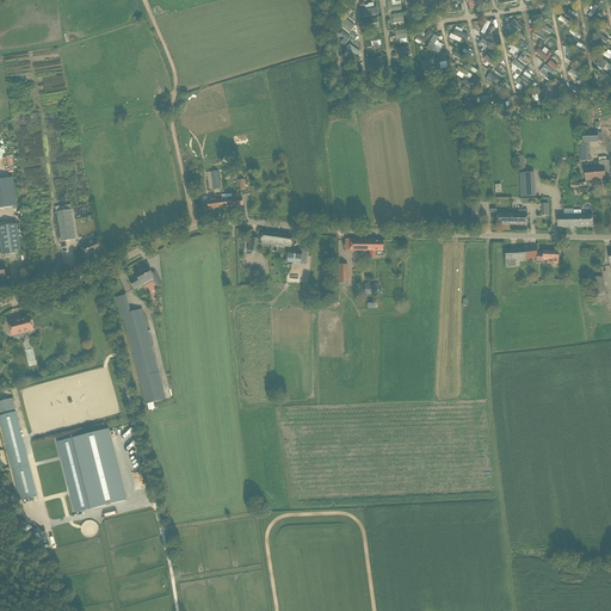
[(392,1),(386,1),(388,13),(402,10),(401,5),(392,6),(392,1)]
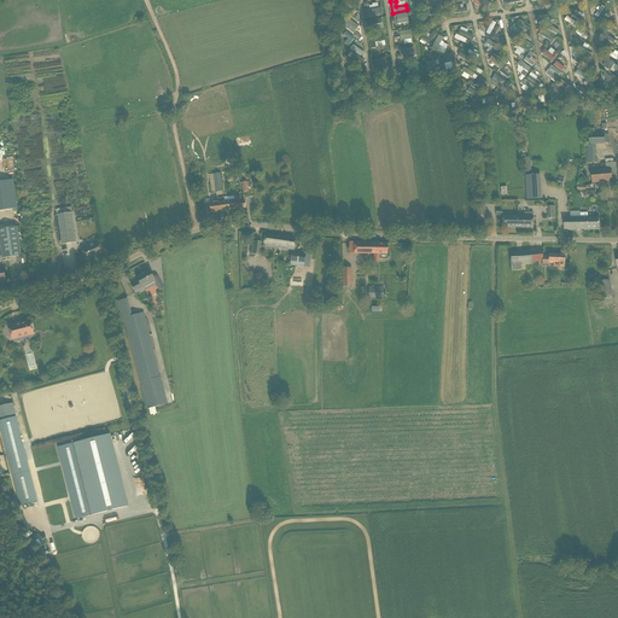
[(367,19),(384,16),(382,6),(379,6),(378,3),(369,5),(368,3),(363,3),(367,19)]
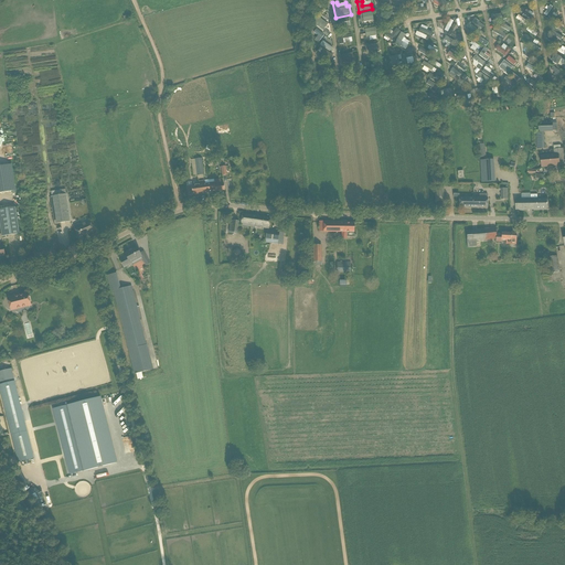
[(550,3),(545,10),(546,10),(544,13),(546,16),(554,7),(550,3)]
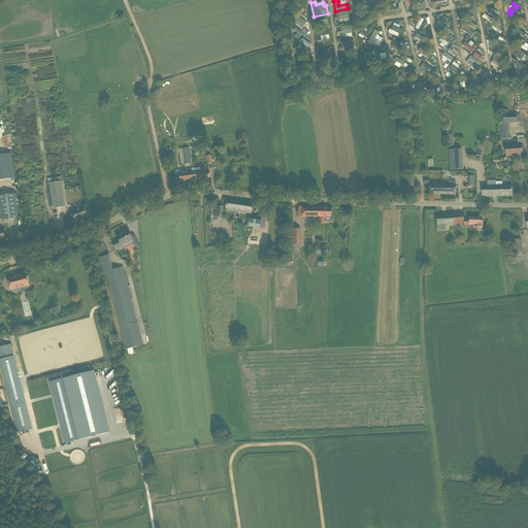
[(348,11),(338,13),(339,21),(349,20),(348,11)]
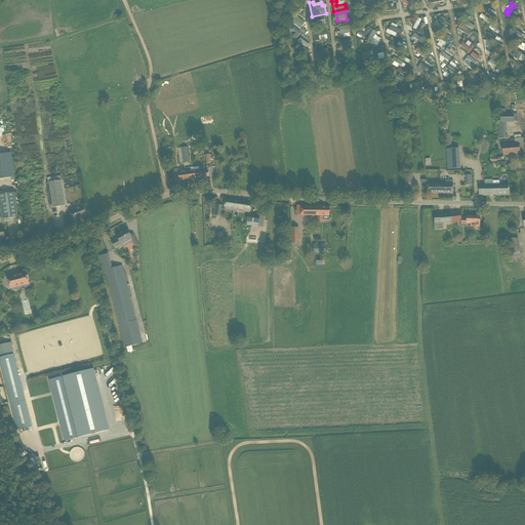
[(482,13),(479,16),(487,22),(489,18),(482,13)]
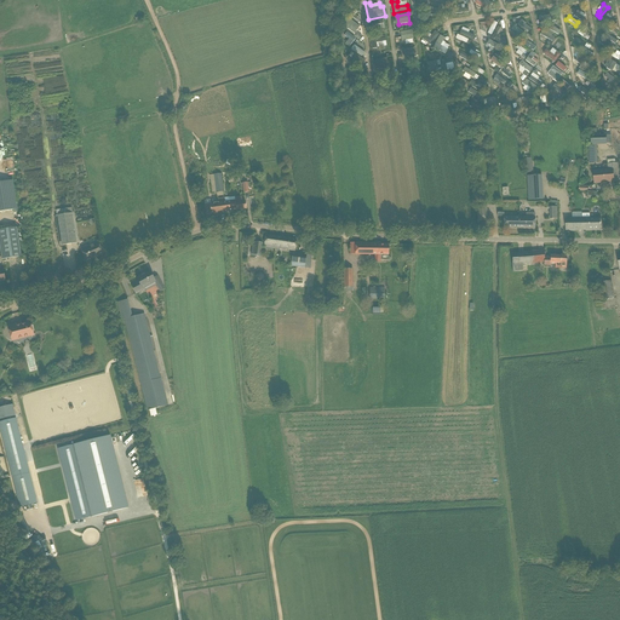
[(348,17),(343,24),(355,33),(360,26),(348,17)]
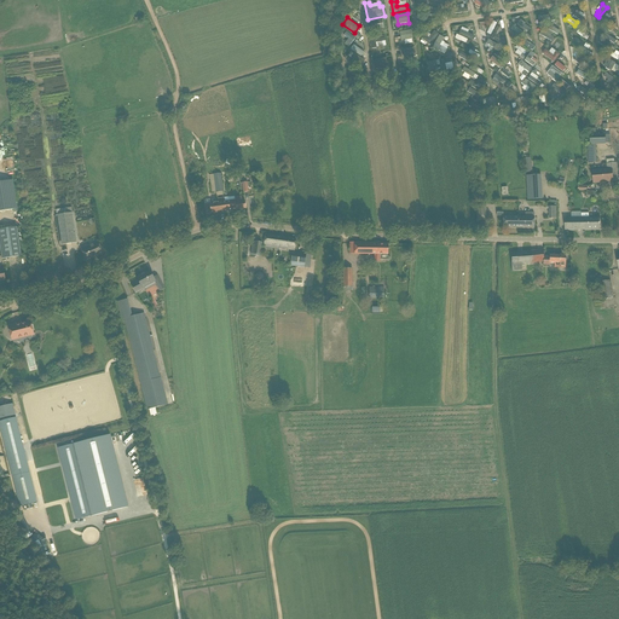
[(375,28),(374,25),(383,23),(382,18),(368,21),(369,29),(375,28)]
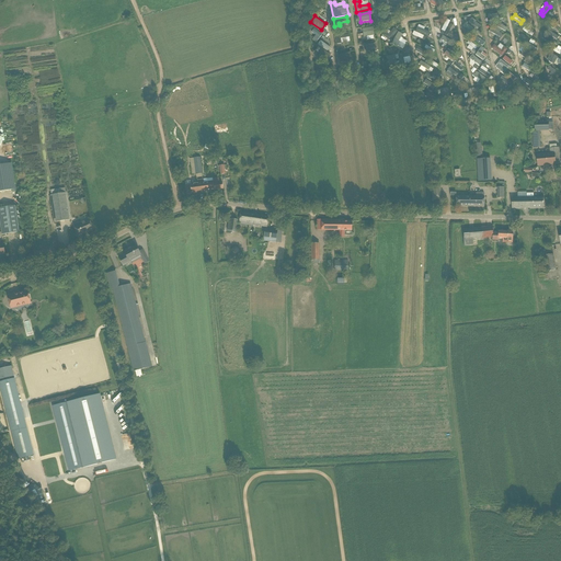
[(540,18),(538,21),(549,27),(550,25),(551,24),(540,18)]
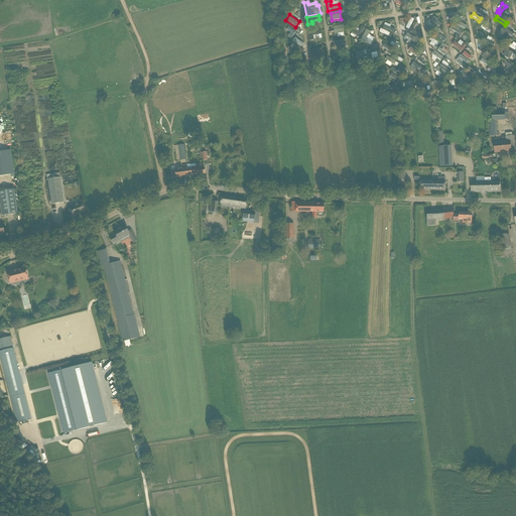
[(410,17),(406,29),(409,31),(414,18),(410,17)]
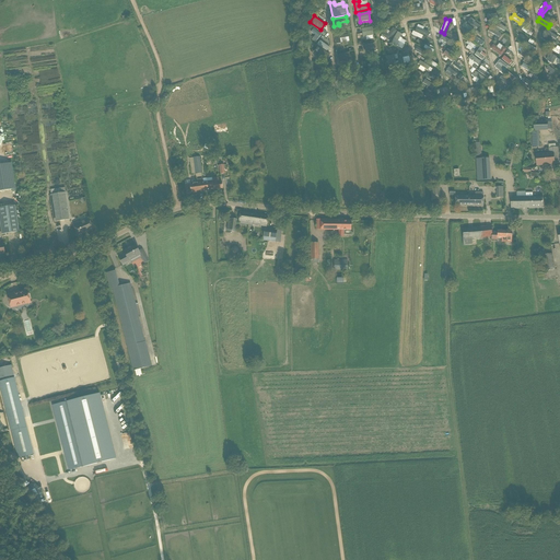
[(479,26),(475,22),(476,22),(471,19),(469,19),(468,22),(477,28),(479,26)]
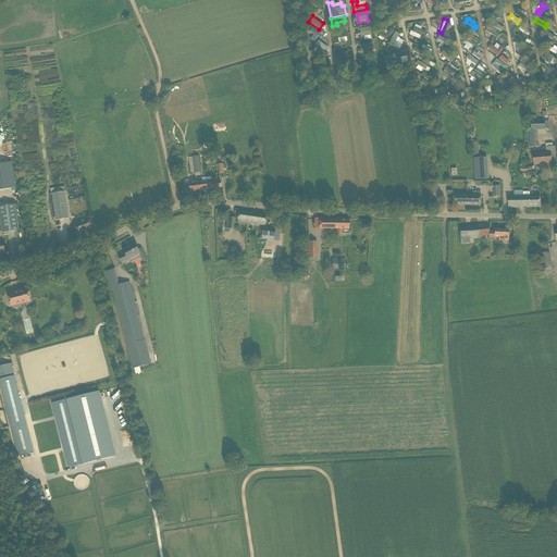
[(420,28),(415,26),(413,29),(423,34),(426,27),(421,25),(420,28)]
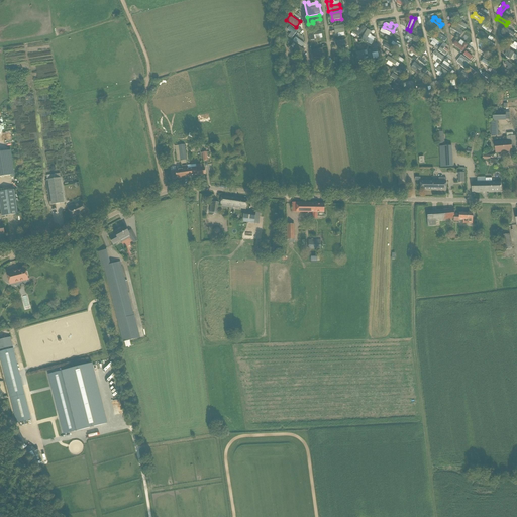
[(463,29),(452,24),(450,29),(461,34),(463,29)]
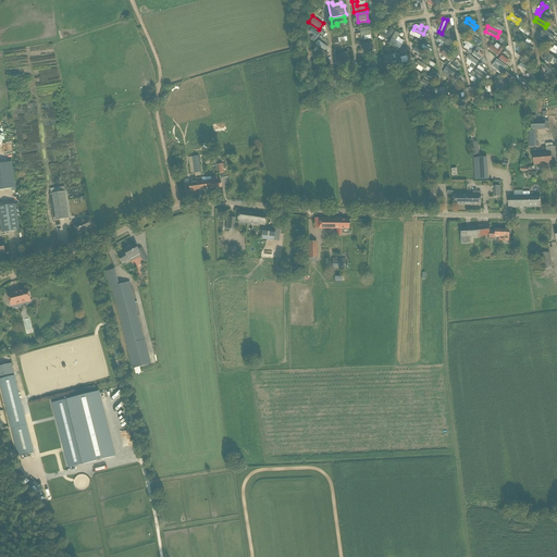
[(528,36),(530,34),(522,26),(519,29),(528,36)]
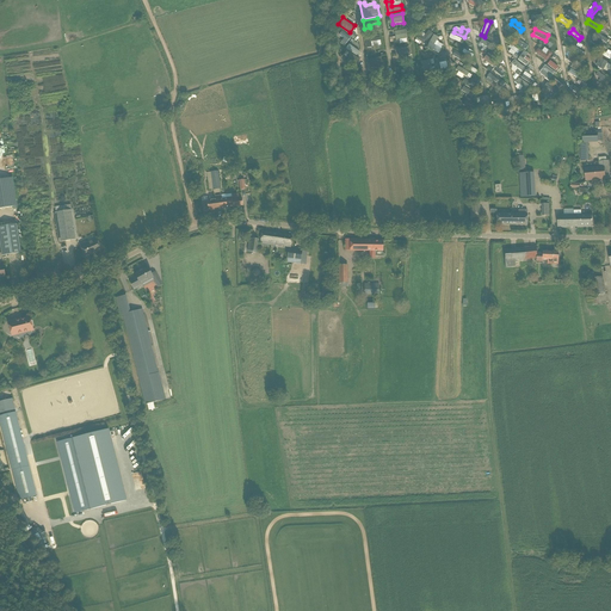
[(406,30),(394,32),(395,41),(407,39),(406,30)]
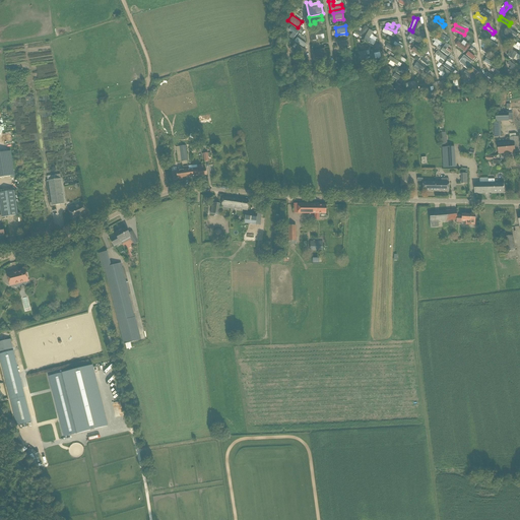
[(288,29),(293,33),(289,37),(293,40),(299,33),(291,26),(288,29)]
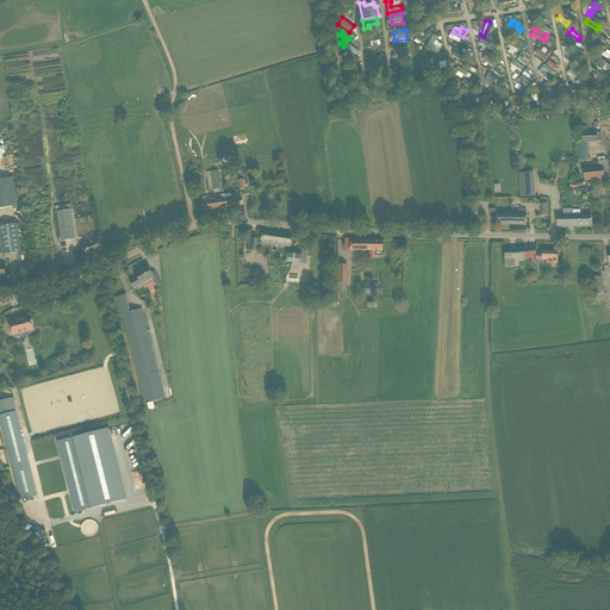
[(423,45),(431,35),(428,31),(423,38),(418,35),(415,39),(423,45)]
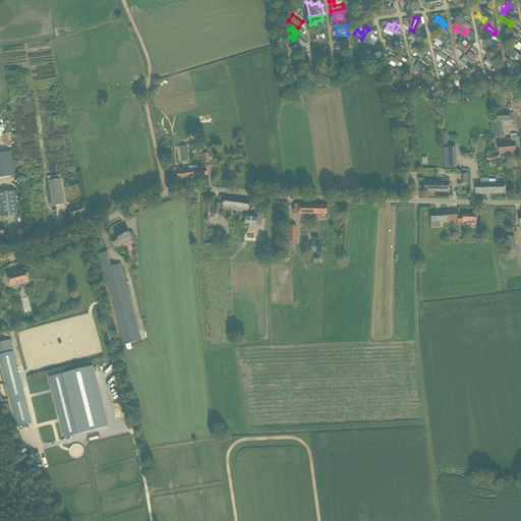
[(324,31),(311,33),(312,42),(316,41),(317,41),(316,40),(325,39),(324,35),(325,35),(324,31)]
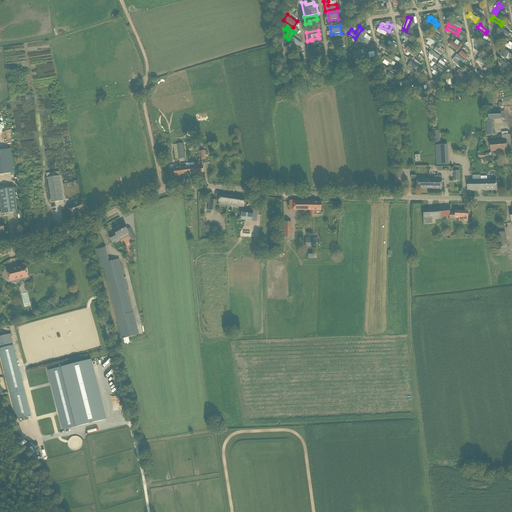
[(363,30),(357,39),(367,45),(371,38),(366,36),(365,39),(364,38),(367,32),(363,30)]
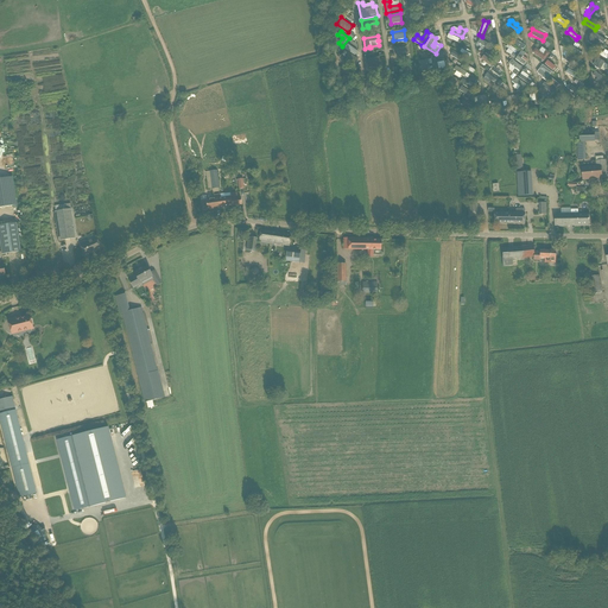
[(543,40),(540,45),(550,52),(553,48),(543,40)]
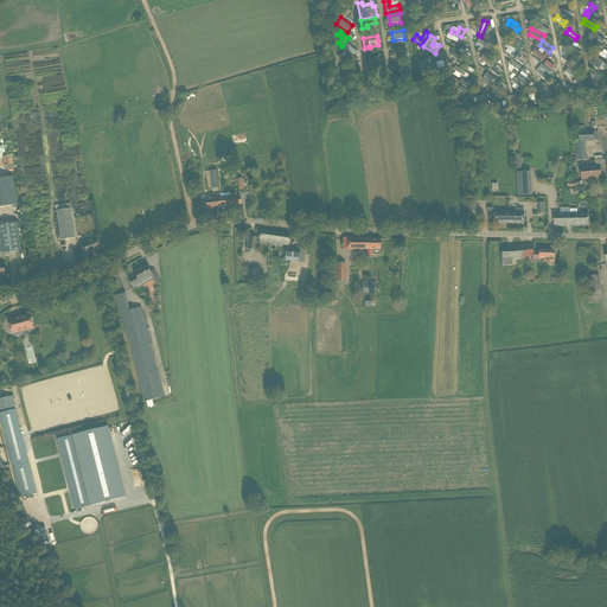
[(344,48),(355,56),(358,51),(346,44),(344,48)]
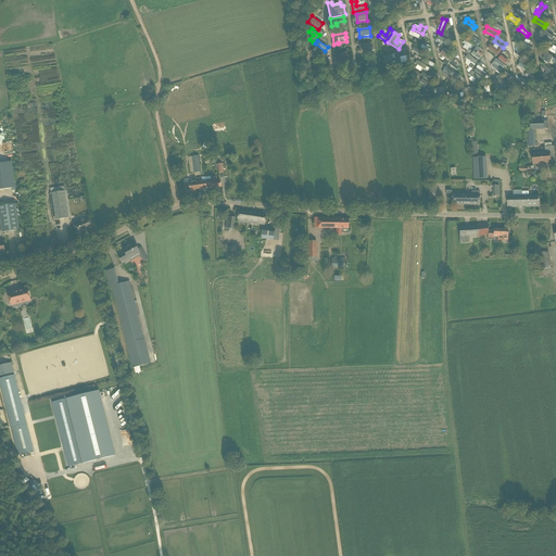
[(371,43),(362,45),(363,53),(373,51),(371,43)]
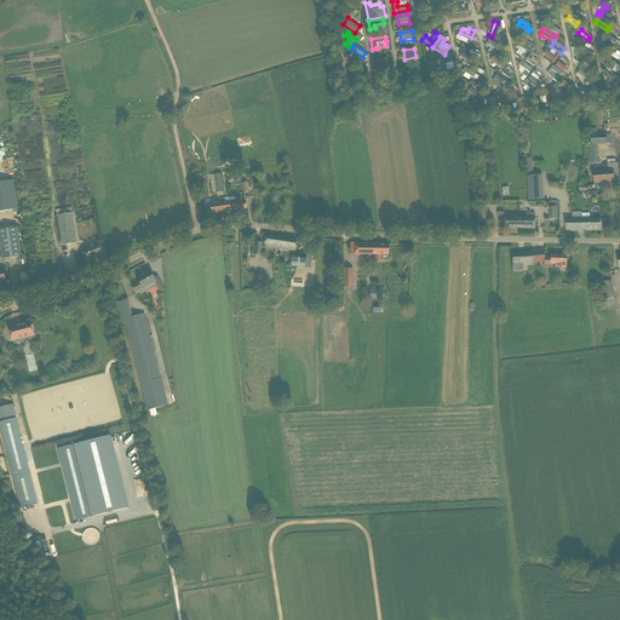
[(355,55),(349,62),(360,69),(365,62),(355,55)]
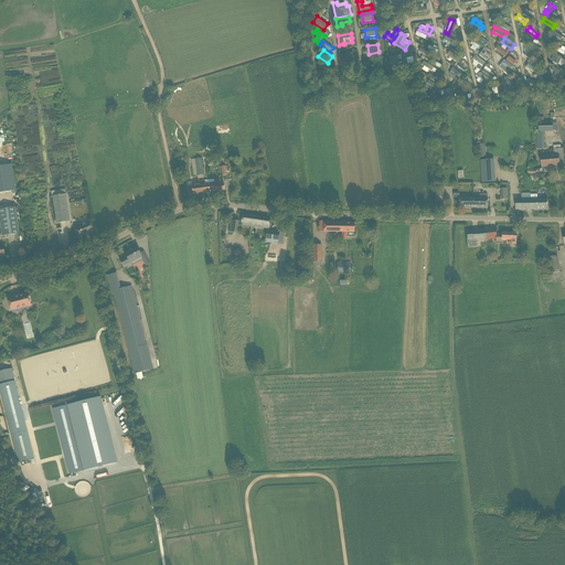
[(535,56),(528,50),(525,53),(526,54),(524,56),(529,60),(528,62),(530,64),(535,56)]
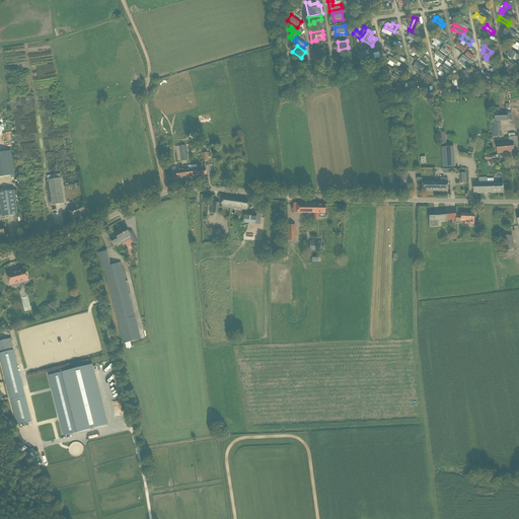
[(323,49),(313,51),(314,59),(324,57),(323,49)]
